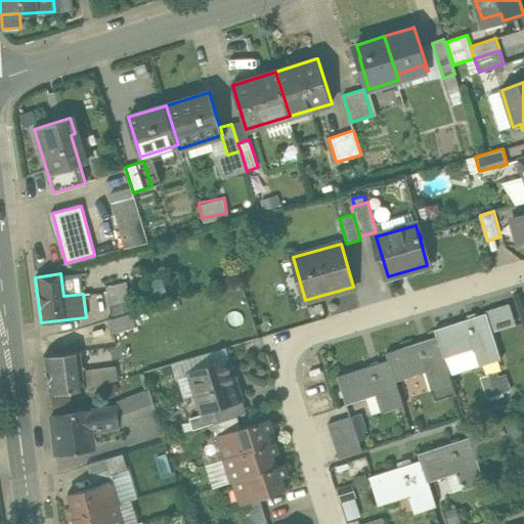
[(125,282),(105,288),(111,307),(128,302),(125,292),(127,292),(125,282)]
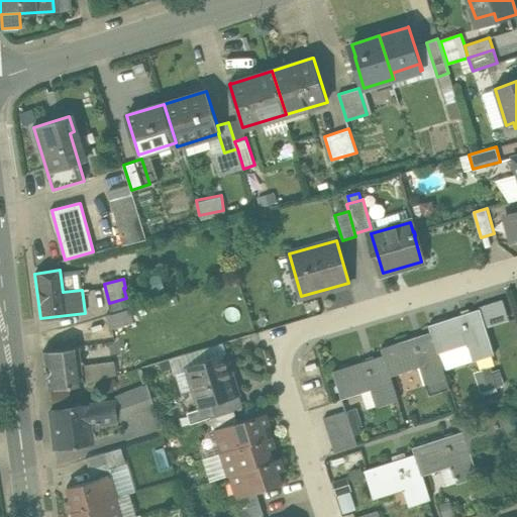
[(126,298),(109,303),(111,313),(128,309),(126,298)]
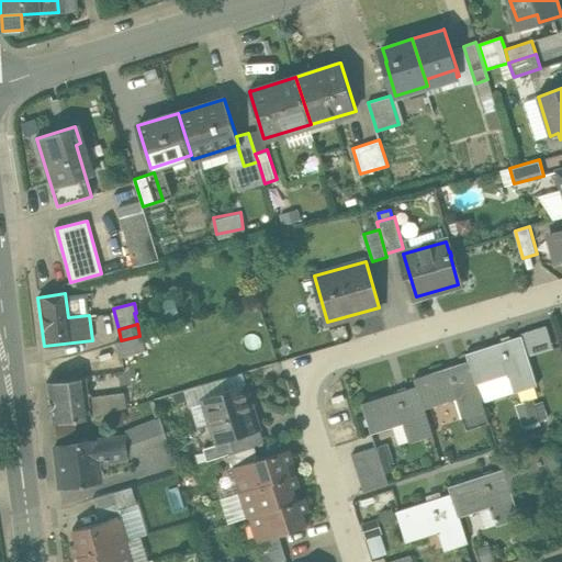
[(521,335),(465,353),(468,360),(469,360),(476,384),(478,383),(512,372),(516,386),(535,380),(536,385),(538,385),(521,335)]
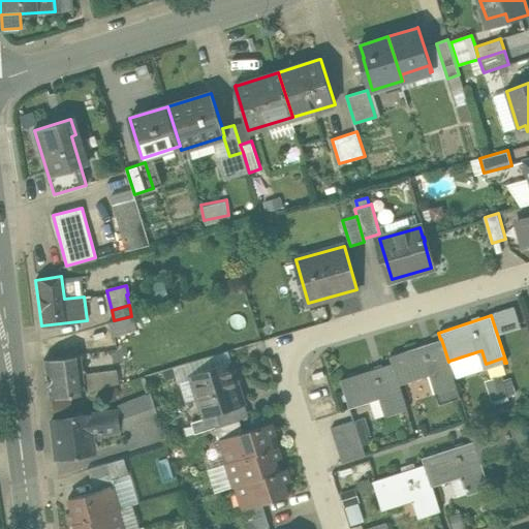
[(132,316),(109,323),(112,337),(136,330),(132,316)]
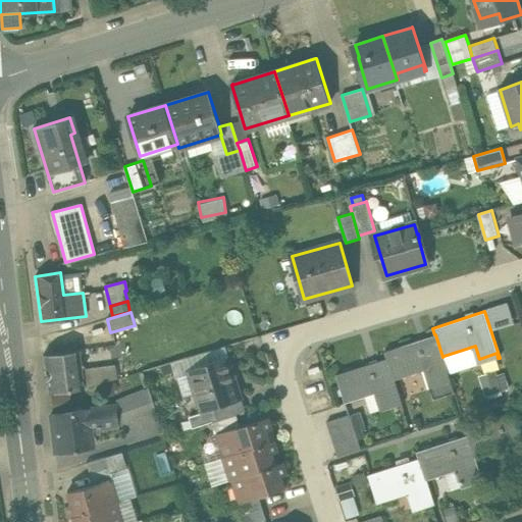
[(434,334),(384,351),(386,358),(387,358),(395,379),(423,370),(433,400),(455,393),(444,356),(442,357),(435,334),(434,334)]
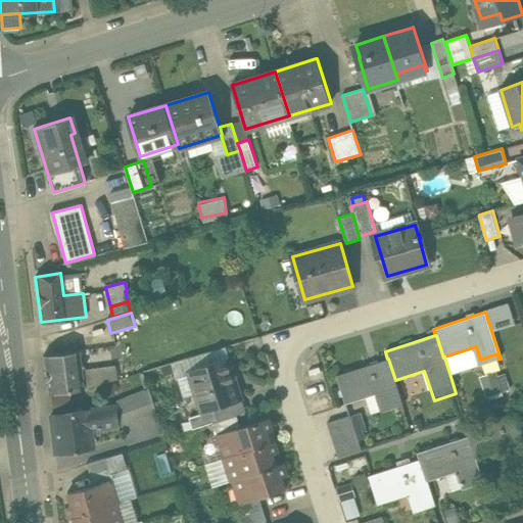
[(177,375),(188,372),(230,359),(226,347),(173,364),(177,375)]
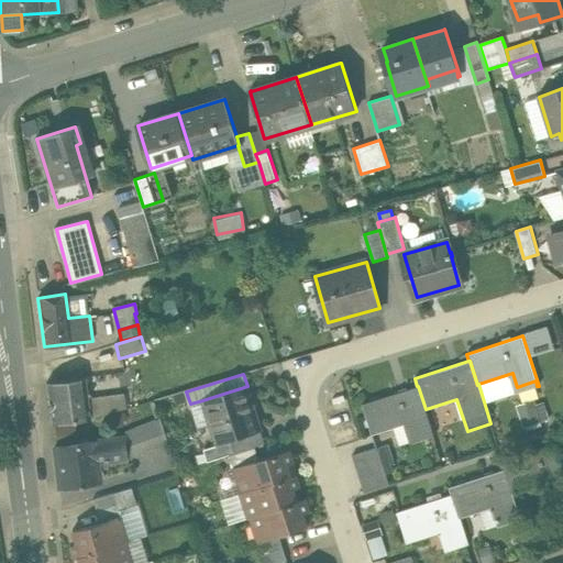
[(84,377),(46,383),(52,423),(89,419),(108,414),(106,396),(87,399),(84,377)]
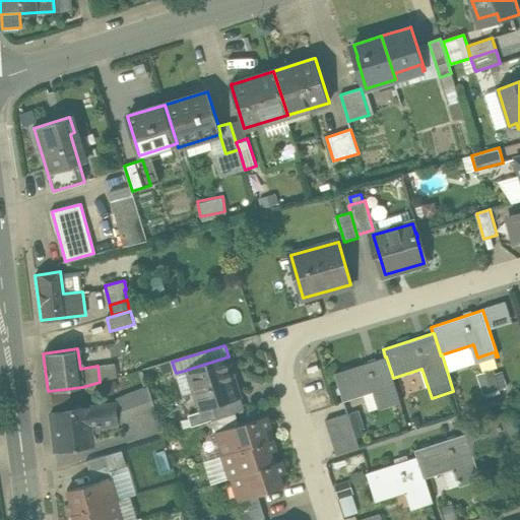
[(229,356),(187,370),(200,409),(241,396),(229,356)]
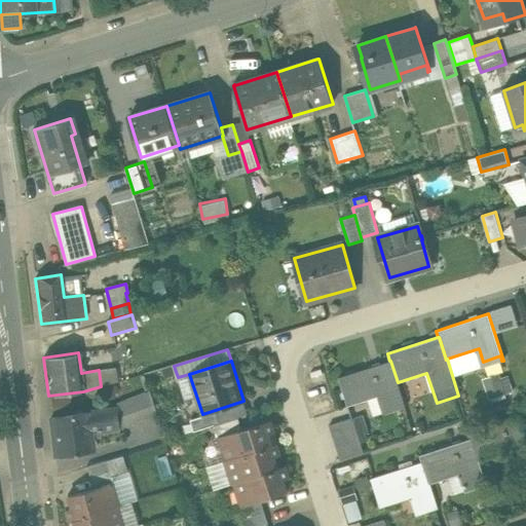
[(389,361),(338,377),(348,406),(381,395),(385,408),(403,402),(405,407),(406,407),(398,382),(390,361),(389,361)]
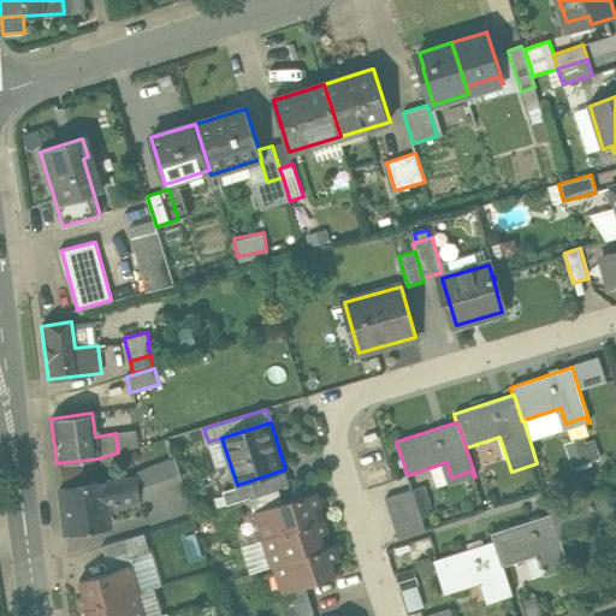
[(564,439),(572,468),(593,462),(586,434),(564,439)]
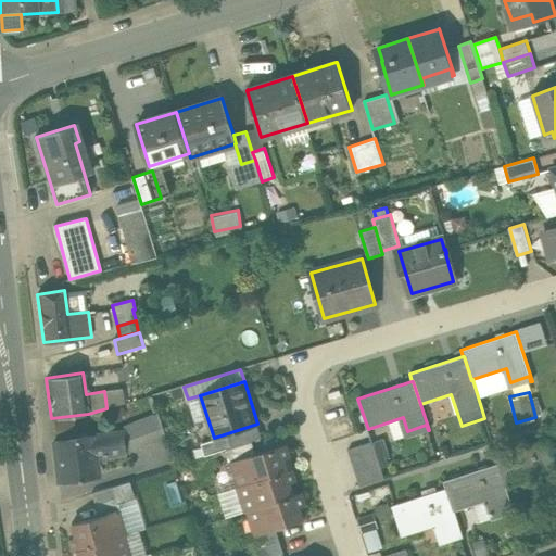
[(159,413),(124,426),(124,432),(127,452),(127,453),(167,439),(159,413)]
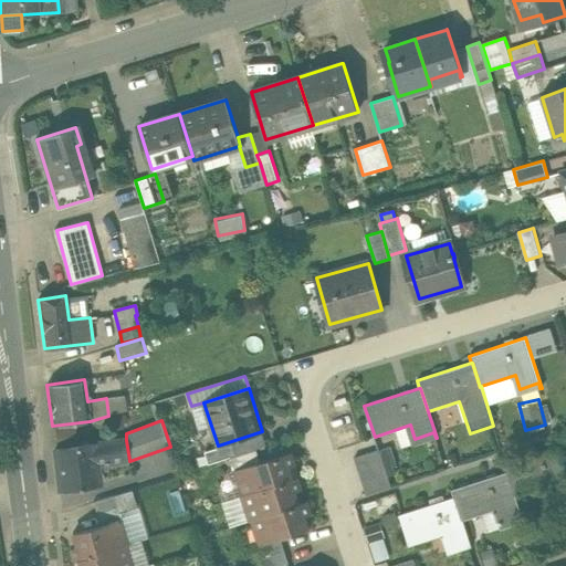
[(268,446),(262,431),(218,446),(206,450),(210,464),(232,458),(257,449),(268,446)]
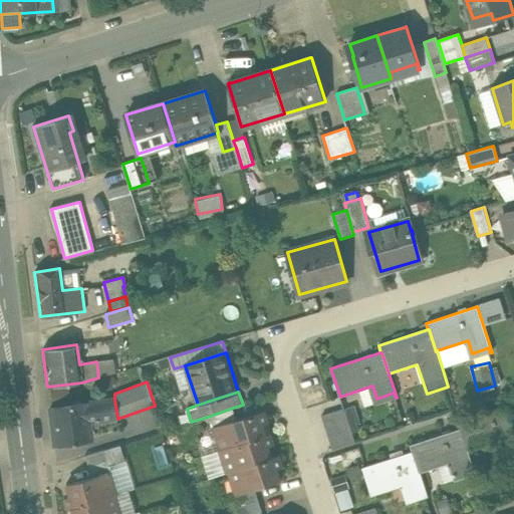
[(114,400),(49,408),(54,445),(88,440),(86,423),(117,418),(114,400)]
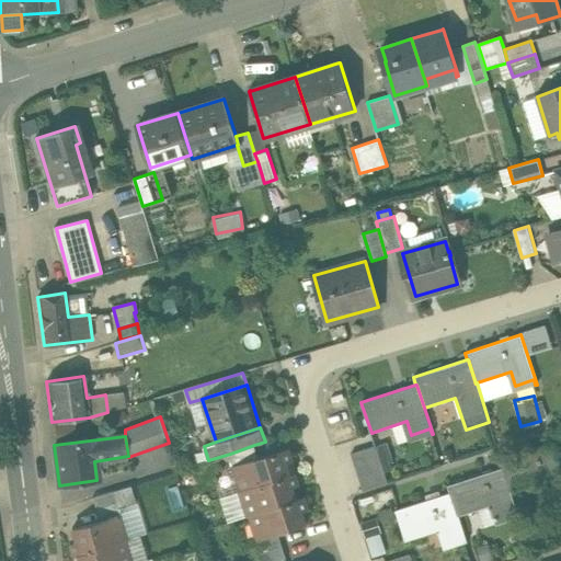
[(560,460),(556,443),(500,460),(502,468),(503,467),(511,491),(545,480),(550,493),(560,490),(560,460)]
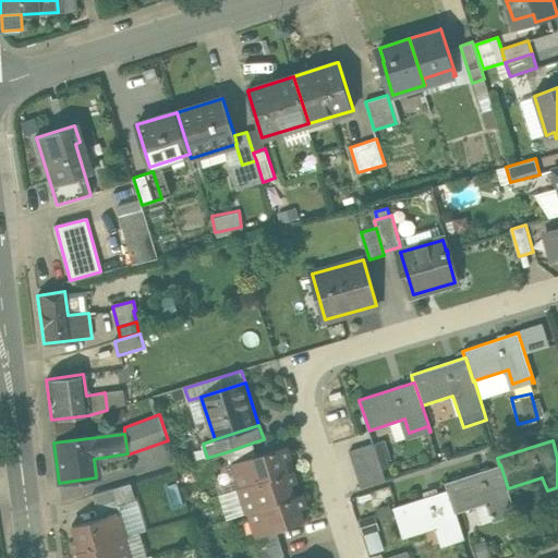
[(232,463),(237,462),(257,456),(253,443),(229,451),(232,463)]
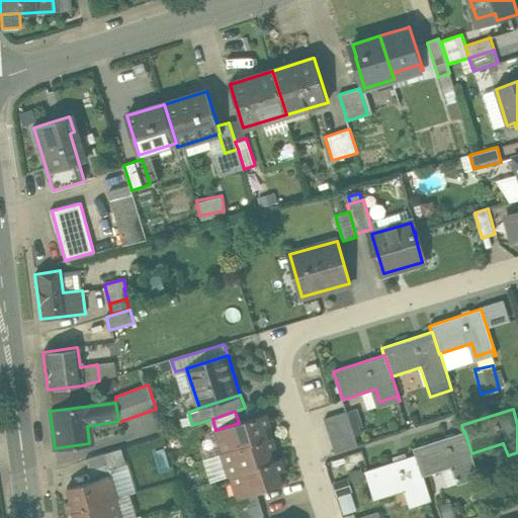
[(347,411),(324,418),(328,430),(351,422),(347,411)]
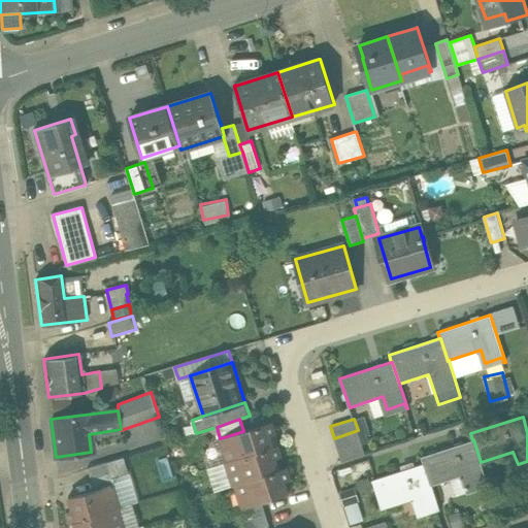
[(243,431),(224,437),(231,460),(231,461),(272,448),(272,447),(269,435),(274,433),(270,422),(243,431)]
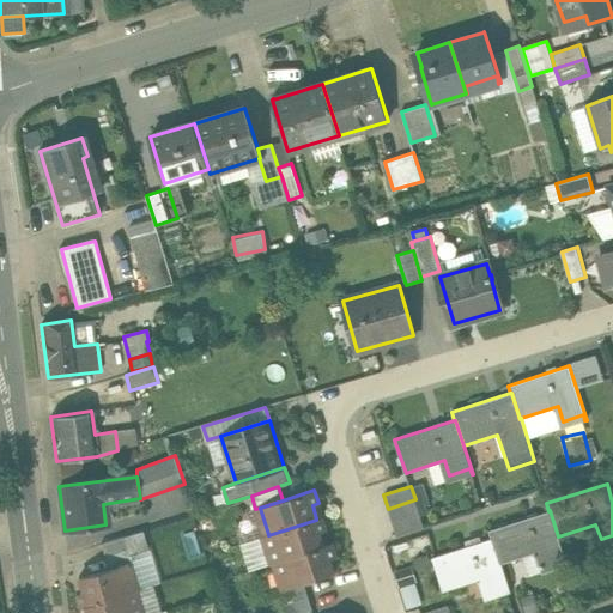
[(416,499),(388,509),(393,522),(419,514),(416,499)]
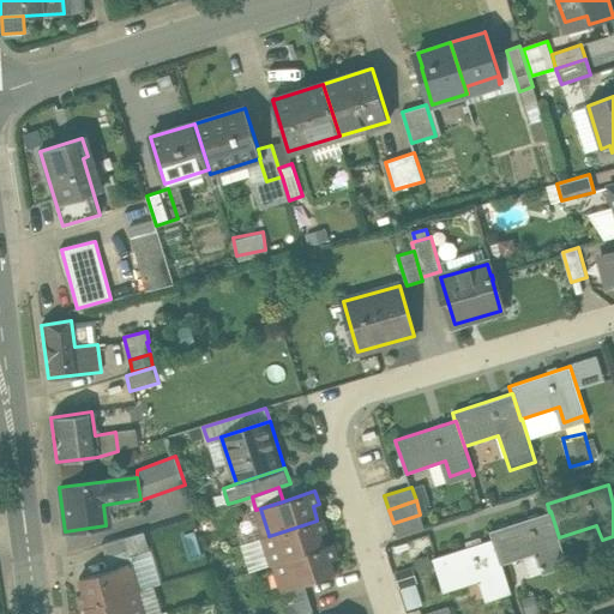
[(549,512),(489,531),(493,539),(501,565),(503,564),(540,552),(545,567),(565,560),(567,566),(569,566),(559,537),(551,511),(549,512)]
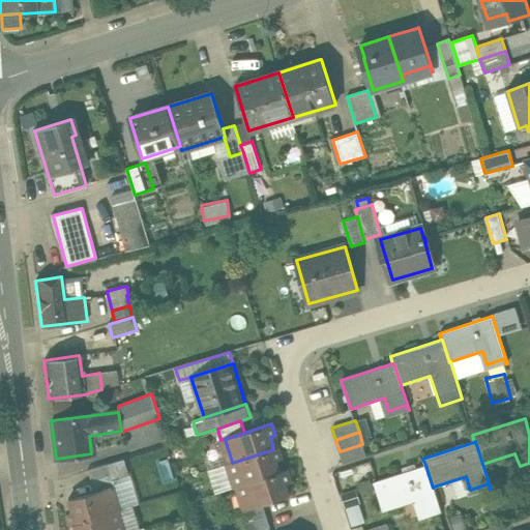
[(362,444),(340,451),(343,463),(366,455),(362,444)]
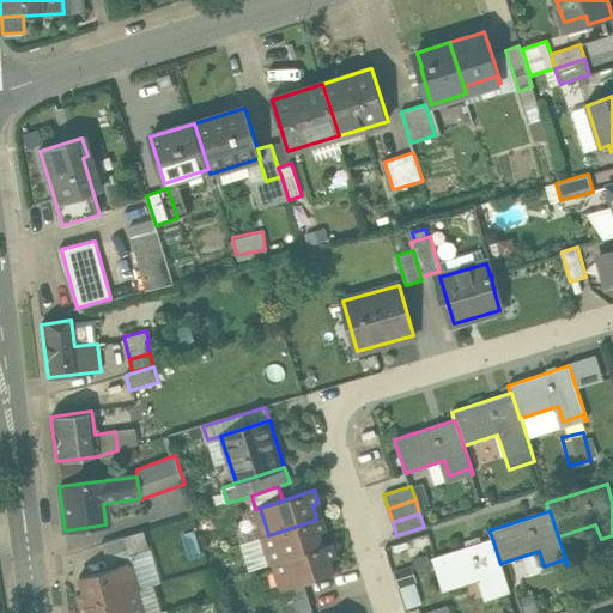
[(316,520),(268,535),(268,534),(266,535),(275,563),(277,562),(323,546),(319,533),(325,530),(321,517),(316,519),(316,520)]
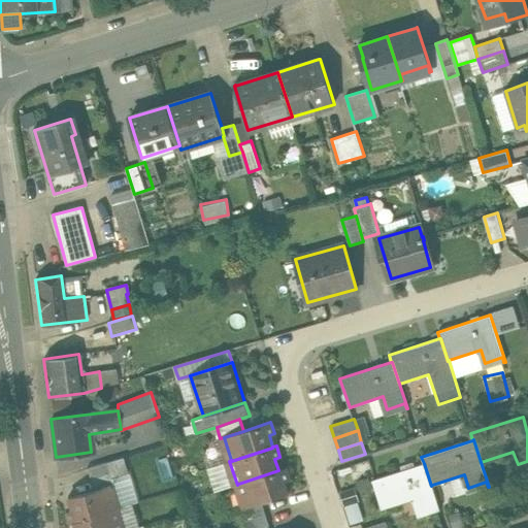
[(107,462),(87,469),(90,480),(111,473),(107,462)]
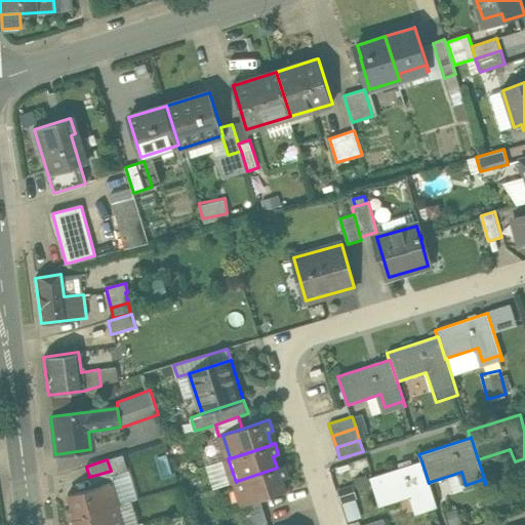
[(421,460),(370,477),(379,506),(413,494),(417,508),(434,502),(436,508),(437,507),(430,482),(429,483),(421,460)]
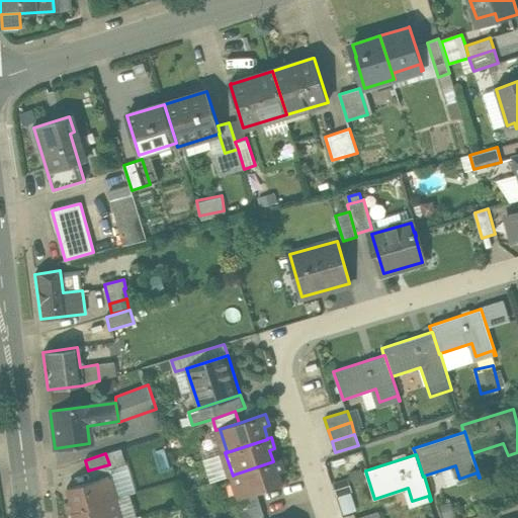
[(273,461),(234,475),(241,497),(257,492),(282,484),(278,471),(283,470),(280,459),(273,461)]
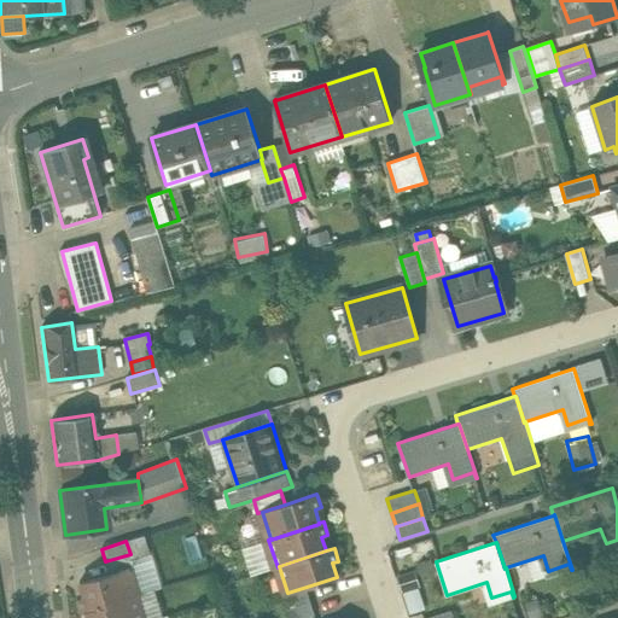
[(130,554),(105,561),(109,573),(128,567),(128,569),(134,566),(130,554)]
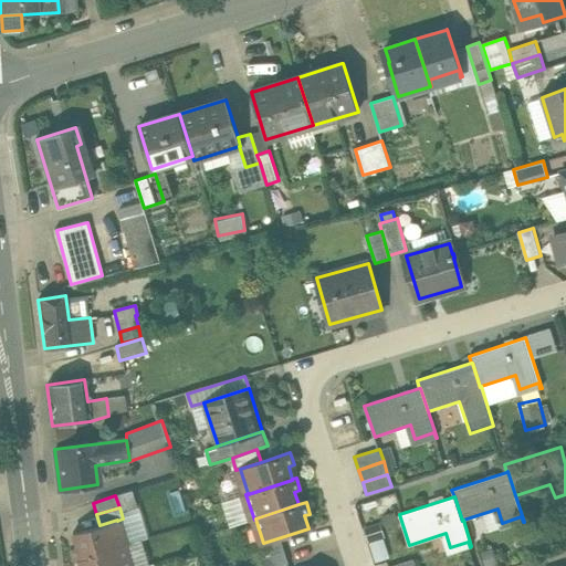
[(100,525),(72,533),(76,547),(71,548),(74,561),(79,559),(123,545),(124,546),(125,545),(117,521),(117,520),(100,525)]
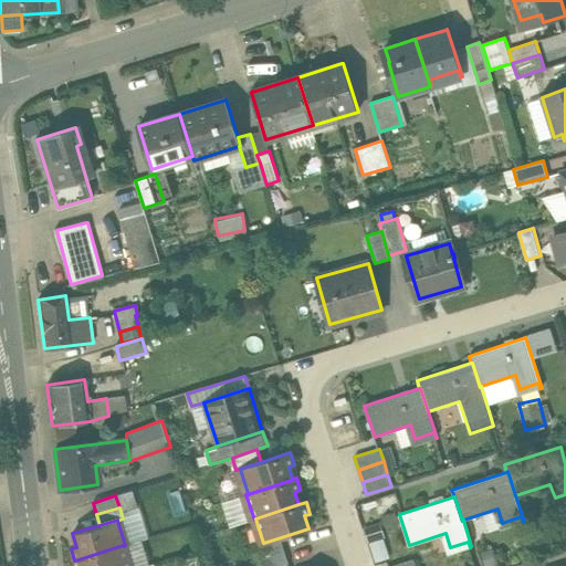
[(263,543),(255,546),(260,558),(285,551),(281,537),(263,543)]
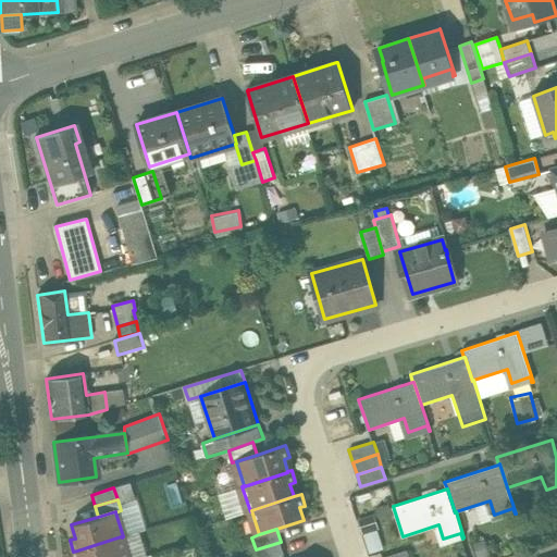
[(121,536),(77,551),(78,556),(126,556),(122,537),(121,536)]
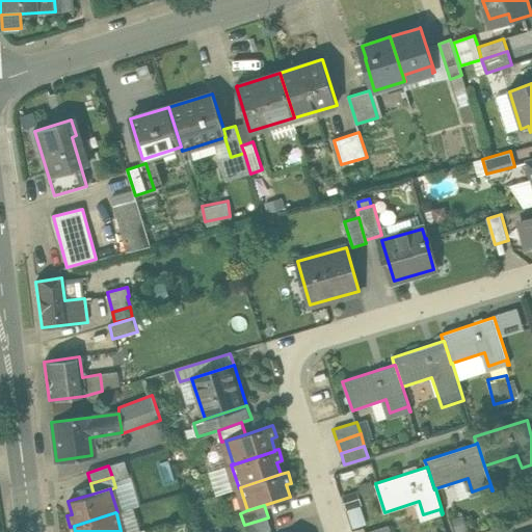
[(268,517),(244,525),(246,531),(263,531),(270,530),(272,529),(268,517)]
